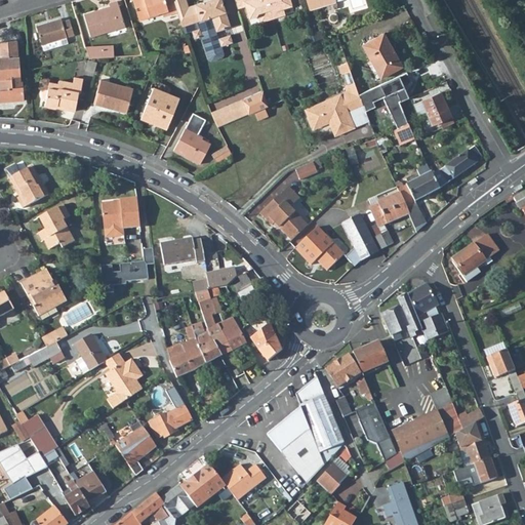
[(173,0),(132,0),(139,19),(163,12),(164,16),(177,12),(173,0)]
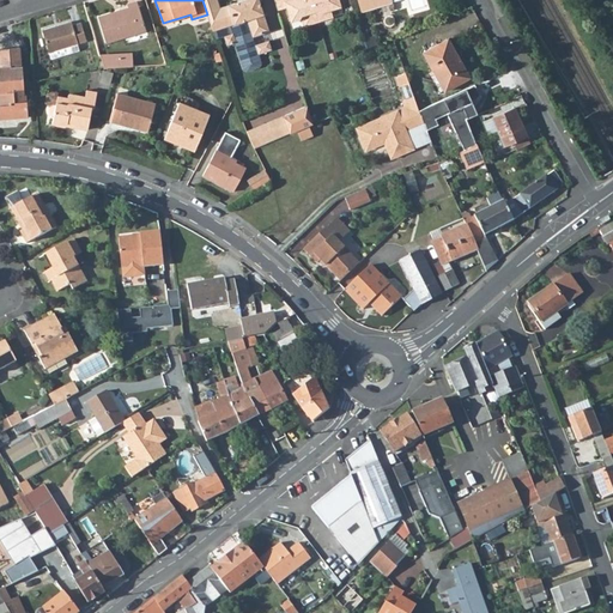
[(202,0),(207,14),(213,31),(216,40),(224,36),(228,46),(236,42),(244,70),(248,71),(260,67),(262,64),(259,54),(271,50),(267,41),(256,46),(254,36),(269,31),(259,0),(242,0),(220,8),(217,0),(202,0)]
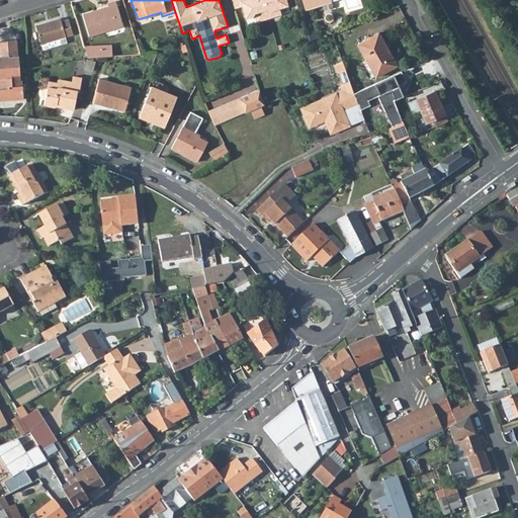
[(232,0),(235,8),(242,6),(246,18),(253,16),(256,18),(257,21),(269,18),(281,14),(279,8),(288,6),(285,0),(232,0)]
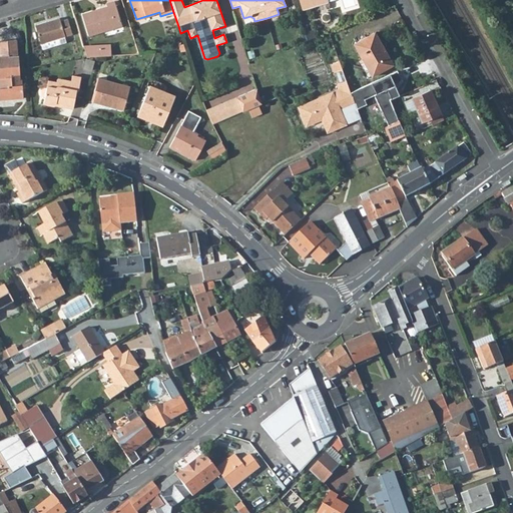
[(299,0),(302,10),(329,2),(328,0),(299,0)]
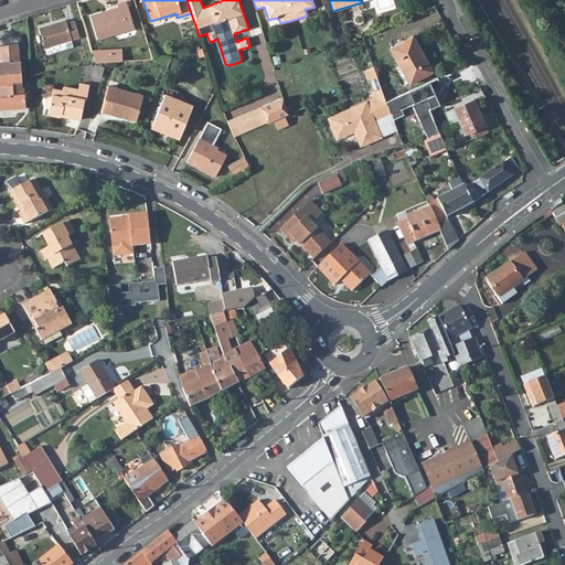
[(98,40),(135,29),(127,1),(118,4),(119,8),(92,16),(98,40)]
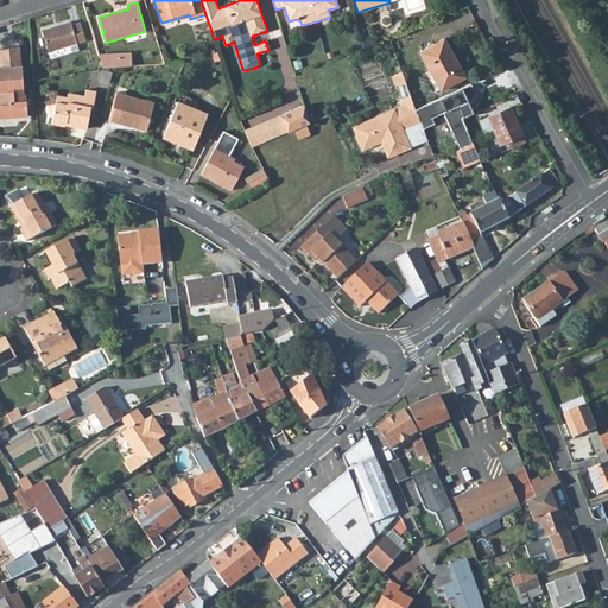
[(339,7),(328,10),(330,17),(340,14),(339,7)]
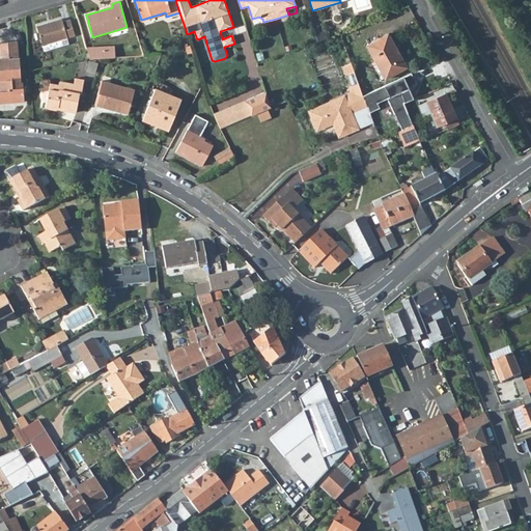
[(259,17),(252,19),(254,25),(263,22),(262,19),(259,17)]
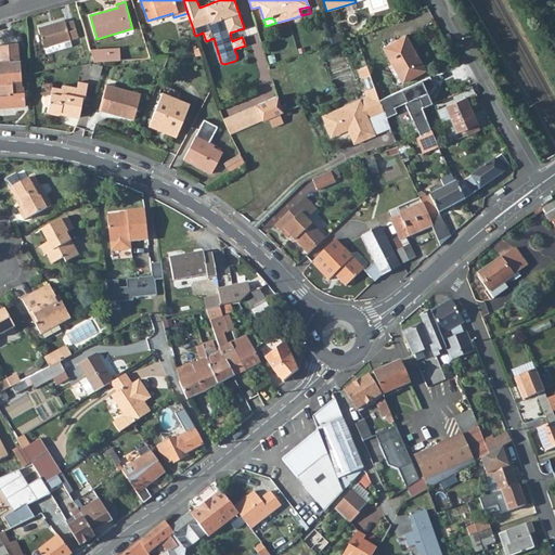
[(65,20),(39,28),(44,47),(46,47),(71,39),(78,37),(74,21),(66,23),(65,20)]
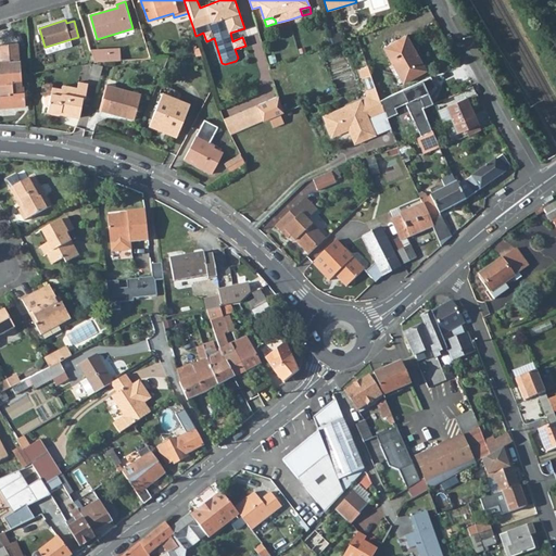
[(383,48),(403,83),(427,70),(406,35),(383,48)]
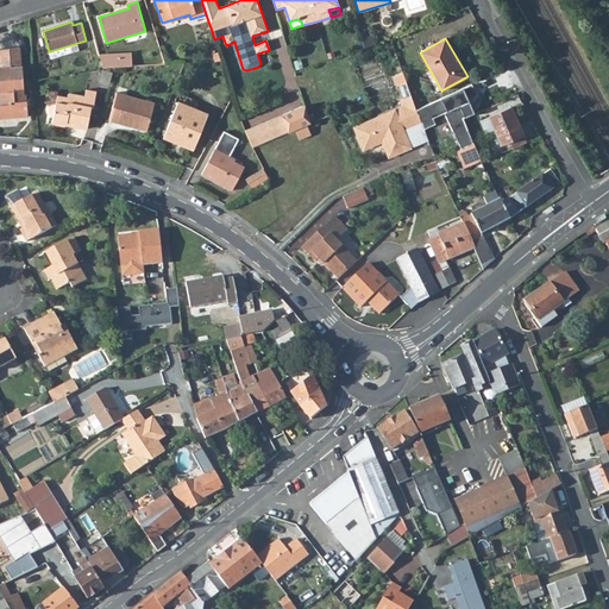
[(50,51),(51,58),(80,50),(77,43),(50,51)]
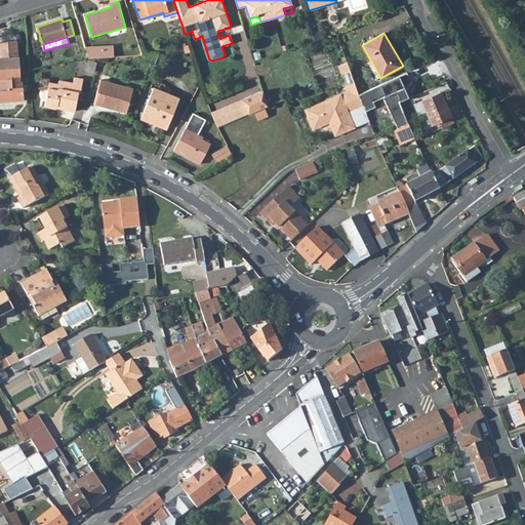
[(0,87),(0,90),(0,103),(25,101),(23,82),(21,83),(21,79),(19,57),(18,57),(16,41),(0,42),(0,87)]
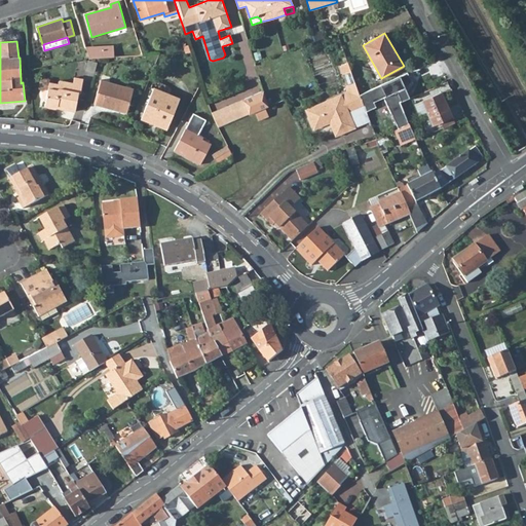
[(90,59),(114,57),(114,48),(87,49),(90,59)]
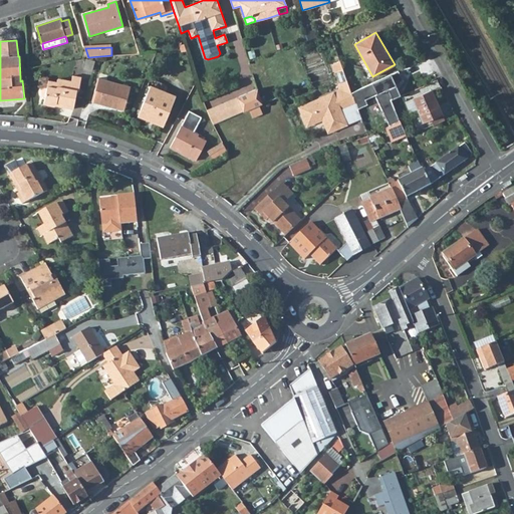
[(340,63),(332,66),(336,74),(337,73),(343,71),(340,63)]
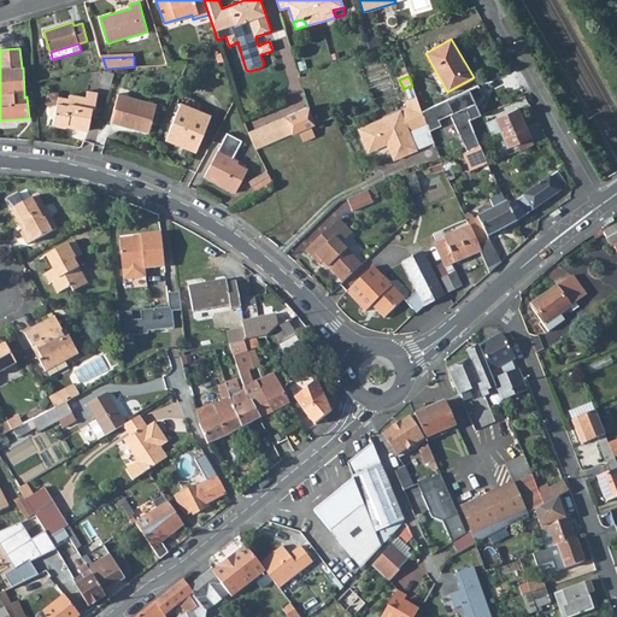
[(412,86),(405,88),(410,101),(418,99),(412,86)]
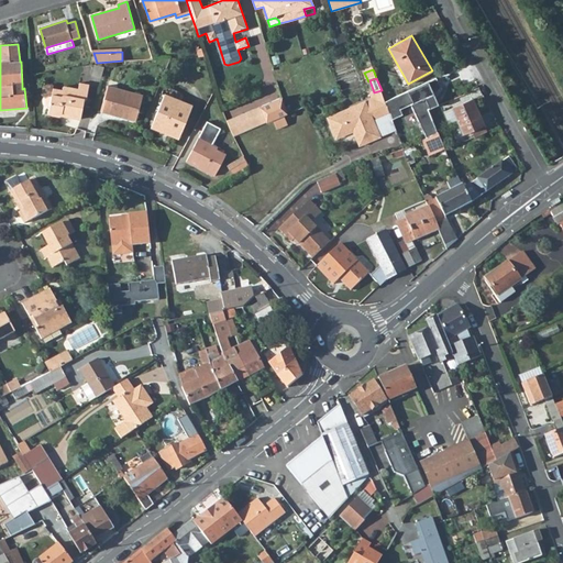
[(442,88),(437,78),(386,101),(393,120),(404,114),(401,109),(412,105),(427,138),(439,132),(429,110),(438,106),(434,99),(437,98),(433,92),(442,88)]
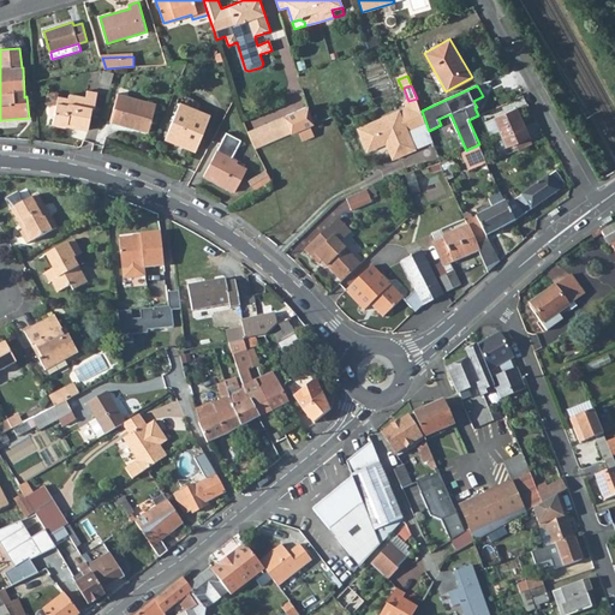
[(91,108),(95,108),(97,93),(87,90),(85,96),(69,94),(67,99),(57,96),(55,105),(54,105),(53,105),(52,105),(52,106),(51,106),(51,107),(49,107),(49,108),(48,109),(48,111),(48,112),(48,113),(49,114),(49,115),(51,115),(51,117),(52,117),(53,117),(52,125),(65,129),(66,127),(69,121),(77,124),(76,127),(88,130),(91,108)]
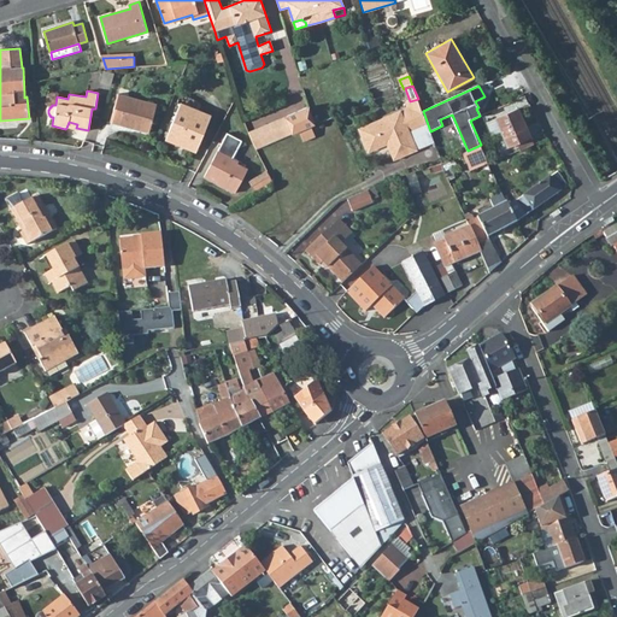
[(150,129),(157,105),(118,94),(110,122),(135,129),(136,125),(150,129)]
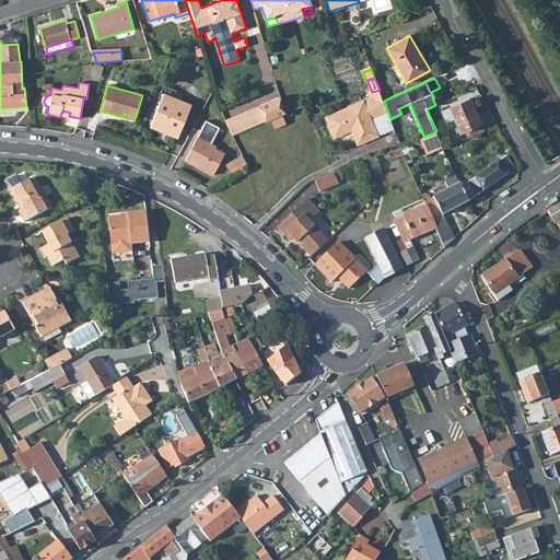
[(372,100),(327,117),(330,128),(337,126),(340,136),(353,130),(356,136),(353,137),(358,146),(377,138),(372,121),(388,115),(380,90),(372,92),(370,93),(372,100)]
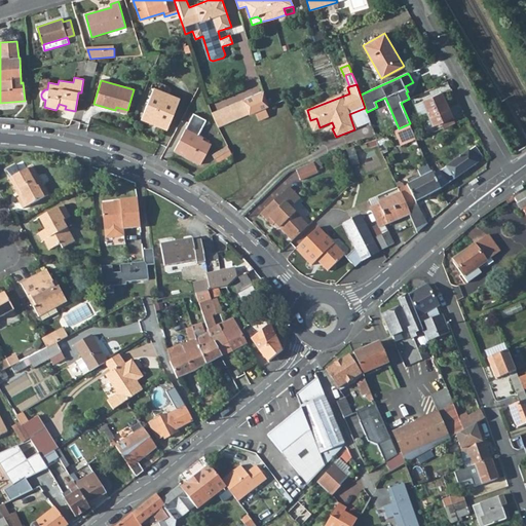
[(154,123),(167,129),(180,99),(162,92),(161,95),(153,90),(141,121),(153,126),(154,123)]
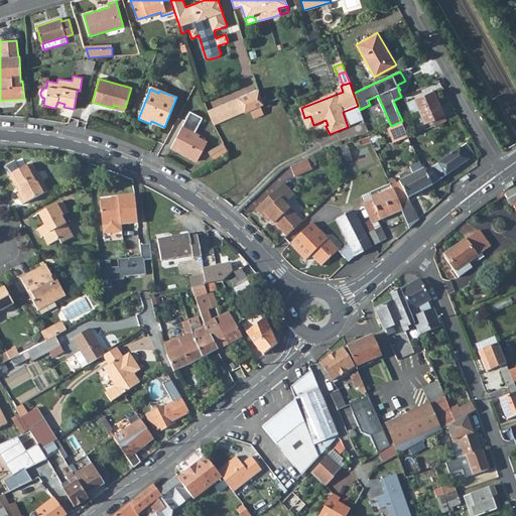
[(260,106),(263,104),(259,90),(238,98),(244,112),(250,110),(260,106)]
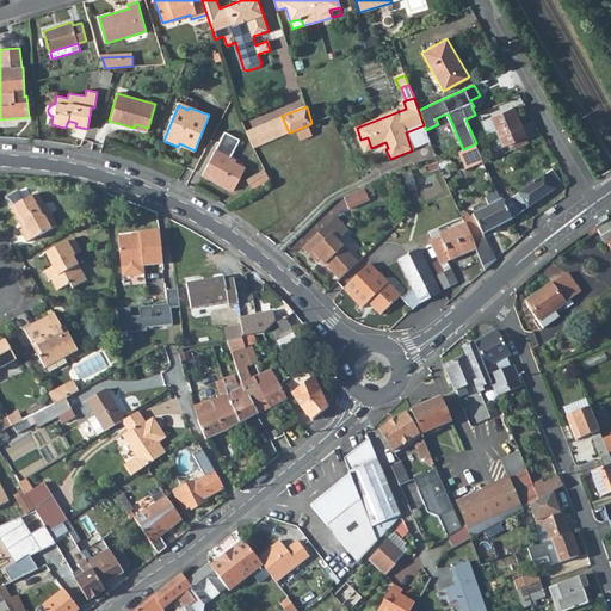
[(513,107),(492,117),(503,144),(511,141),(514,149),(529,142),(513,107)]
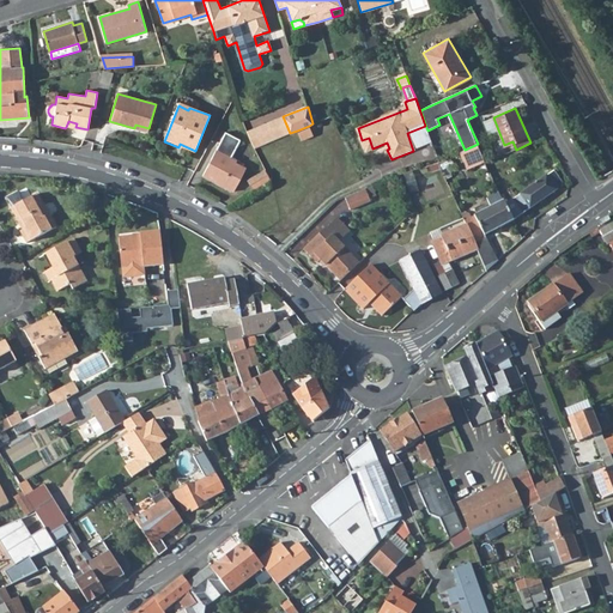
[(249,131),(256,149),(290,133),(283,116),(249,131)]
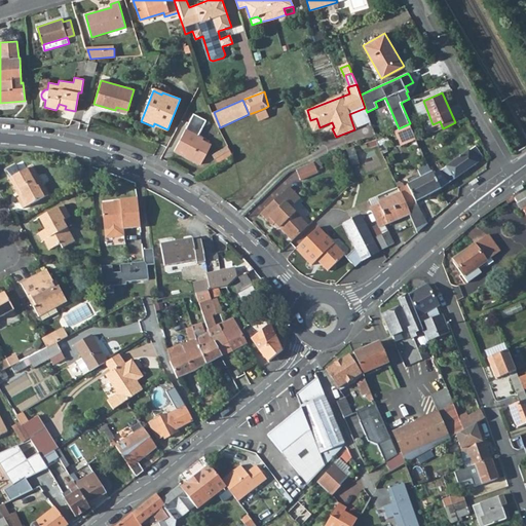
[(255,112),(259,121),(269,117),(265,108),(255,112)]
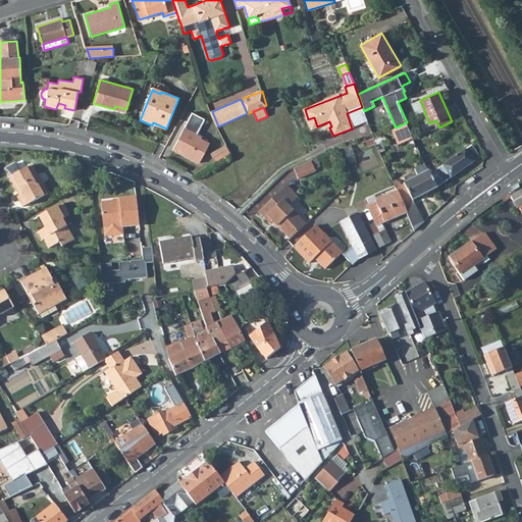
[(317,126),(314,117),(308,119),(312,128),(317,126)]
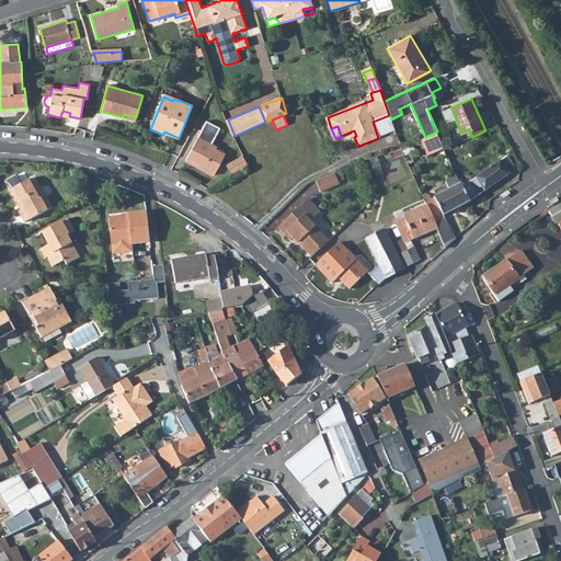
[(203,129),(185,161),(213,176),(225,155),(216,149),(217,147),(212,144),(216,137),(214,136),(215,134),(205,128),(204,130),(203,129)]
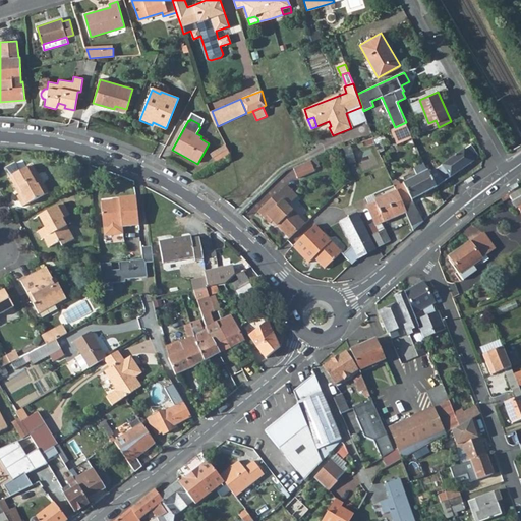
[(412,137),(406,122),(395,127),(392,128),(398,143),(412,137)]
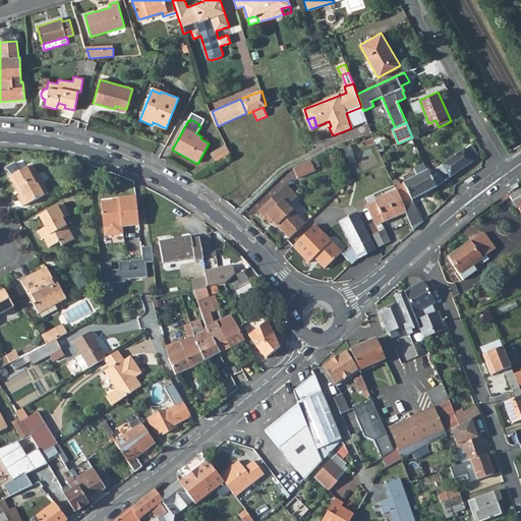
[(216,161),(231,152),(227,142),(211,152),(216,161)]
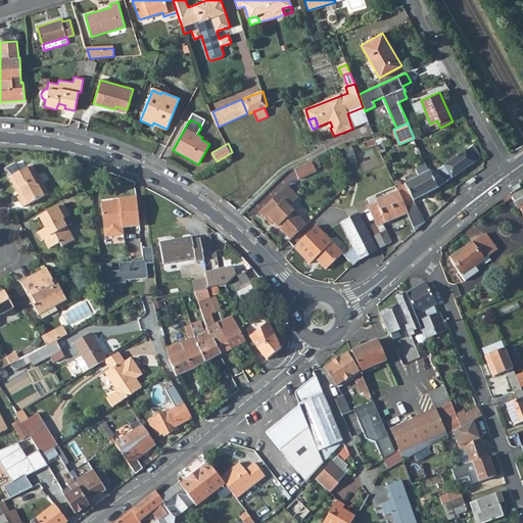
[(431,175),(438,188),(479,159),(480,157),(472,146),(431,175)]
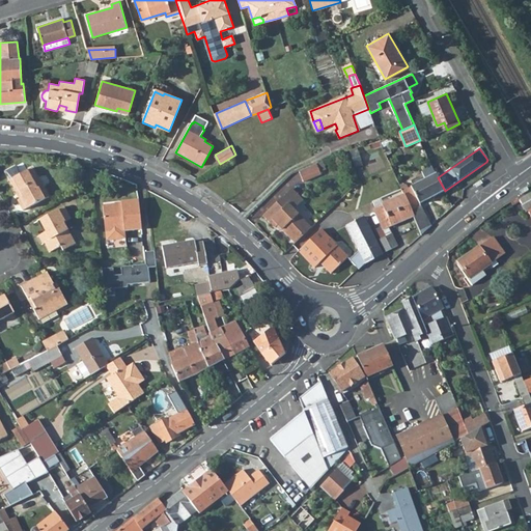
[(385,166),(388,174),(393,172),(390,163),(385,166)]
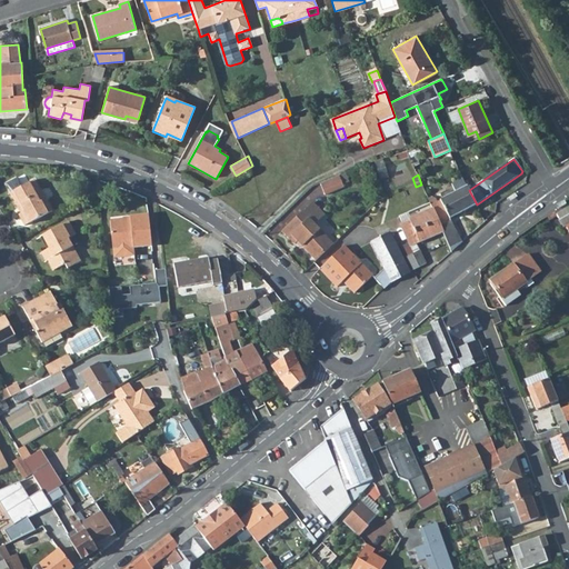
[(339,176),(320,185),(325,196),(343,188),(339,176)]
